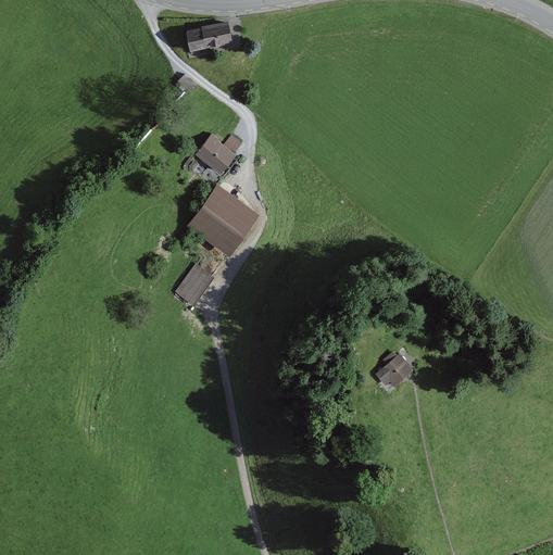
[(228,23),(184,32),(189,55),(233,47),(228,23)]
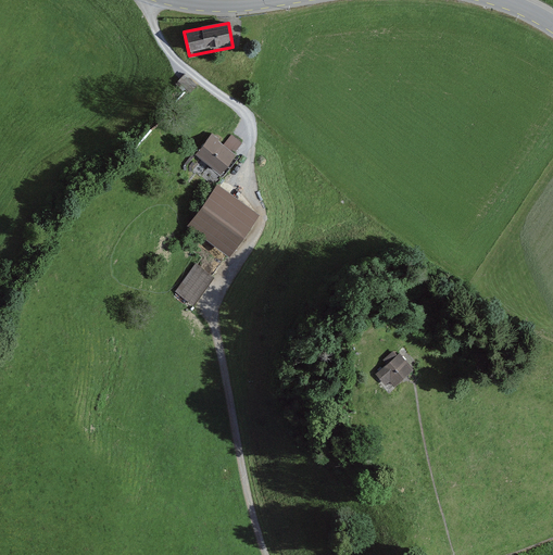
[(211,134),(195,153),(220,175),(236,155),(211,134)]
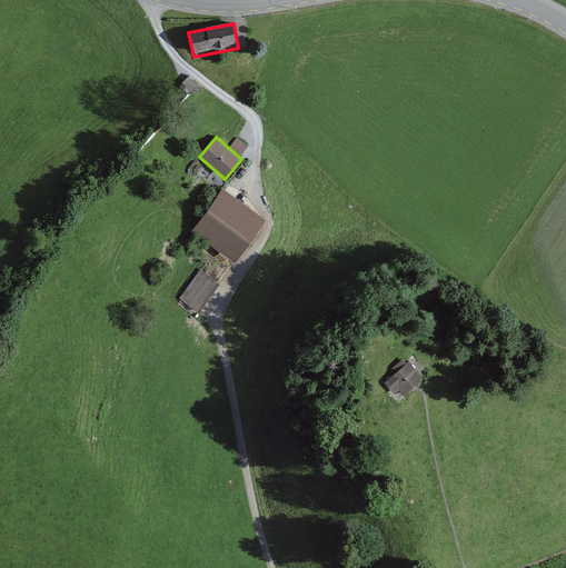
[(222,189),(190,232),(235,263),(266,221),(222,189)]
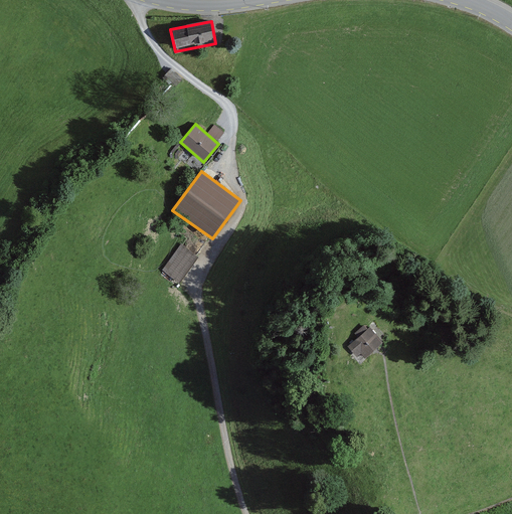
[(179,245),(160,272),(177,284),(196,258),(179,245)]
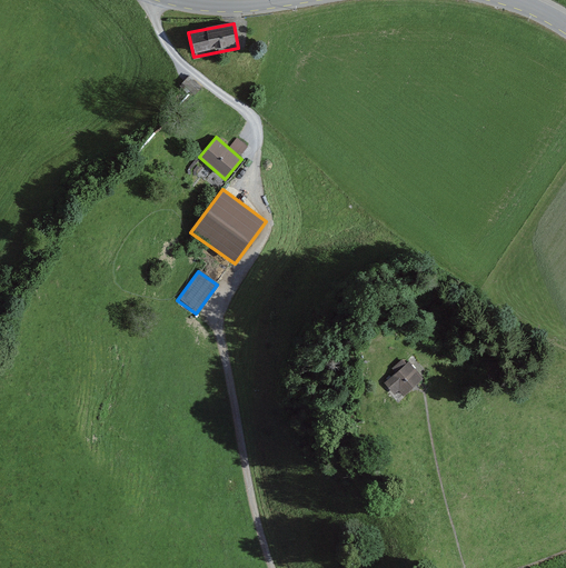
[(413,366),(390,387),(404,401),(427,380),(413,366)]
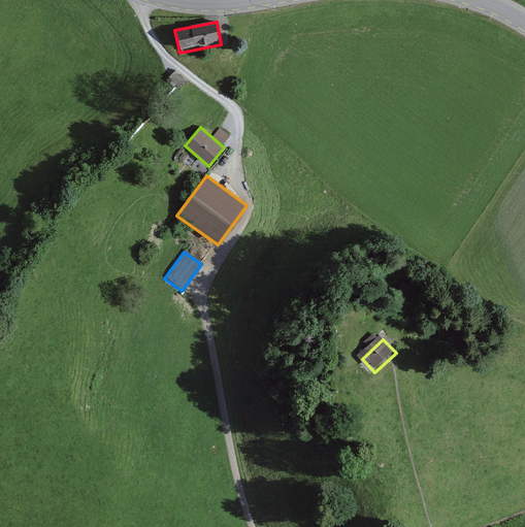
All buildings are outlined.
